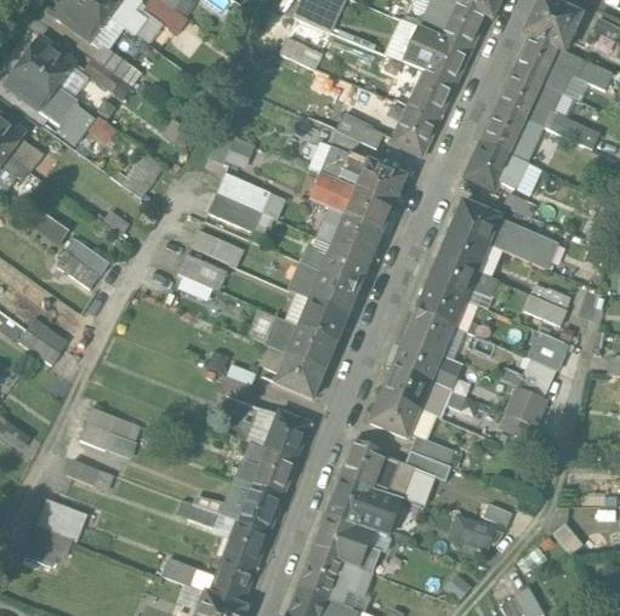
[(107,15),(86,0),(61,0),(52,13),(89,39),(107,15)]
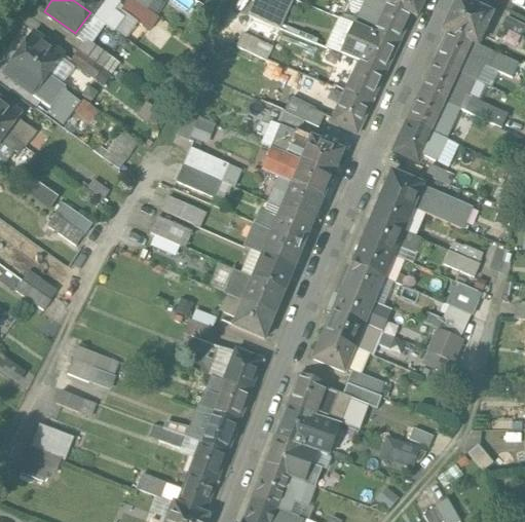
[(73,0),(90,12),(99,0),(73,0)]
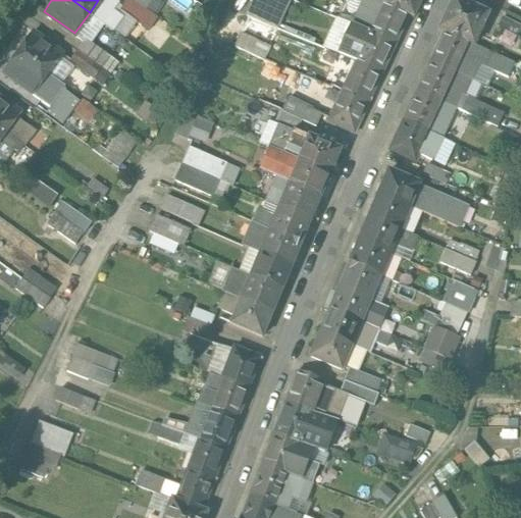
[(144,6),(135,0),(122,0),(118,7),(142,26),(152,12),(144,6)]
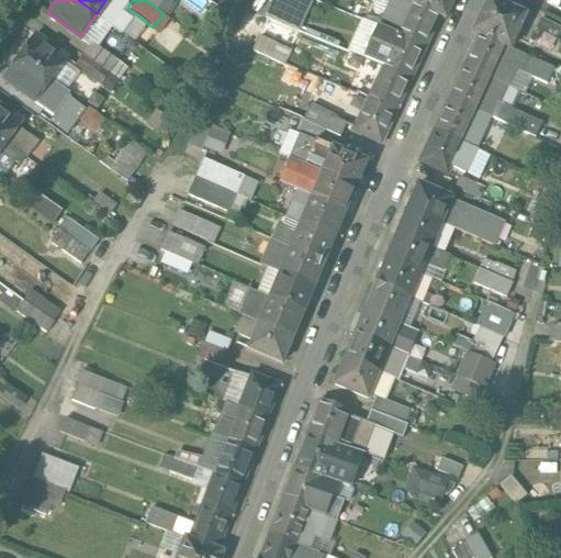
[(272,0),(268,11),(305,26),(315,0),(272,0)]
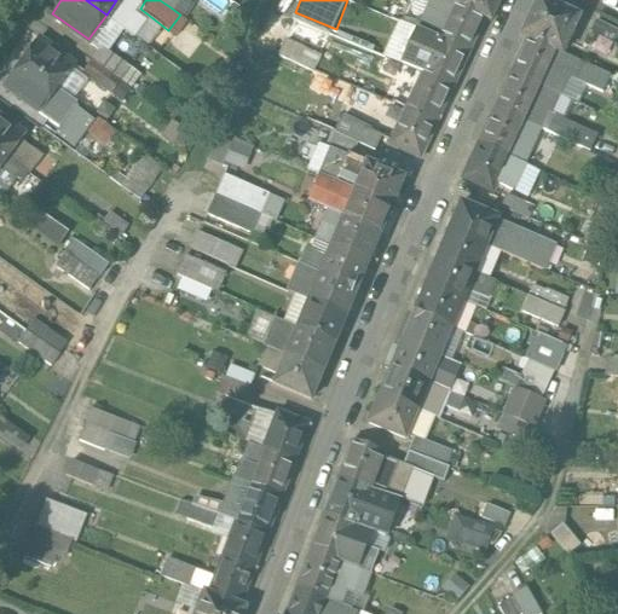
[(484,13),(451,0),(431,0),(428,7),(420,27),(437,35),(468,48),(484,15),(484,13)]
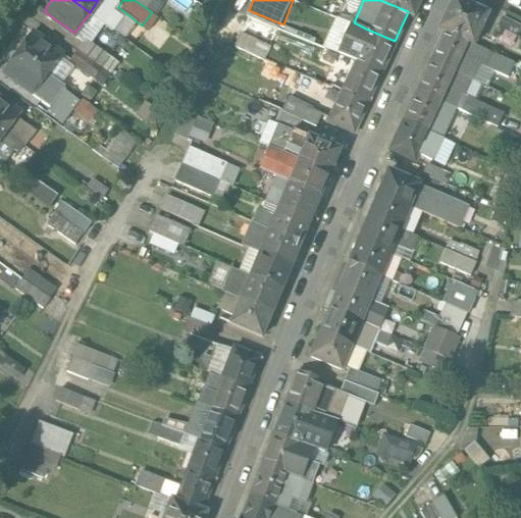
[(380,0),(408,11),(408,12),(413,15),(419,0),(380,0)]
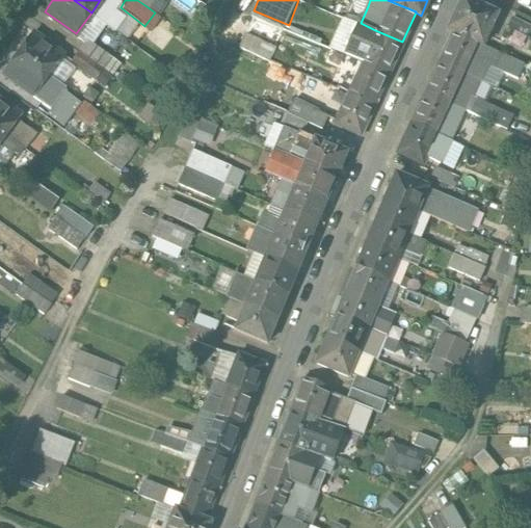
[(497,11),(472,0),(459,0),(447,28),(452,30),(452,29),(482,43),(497,11)]
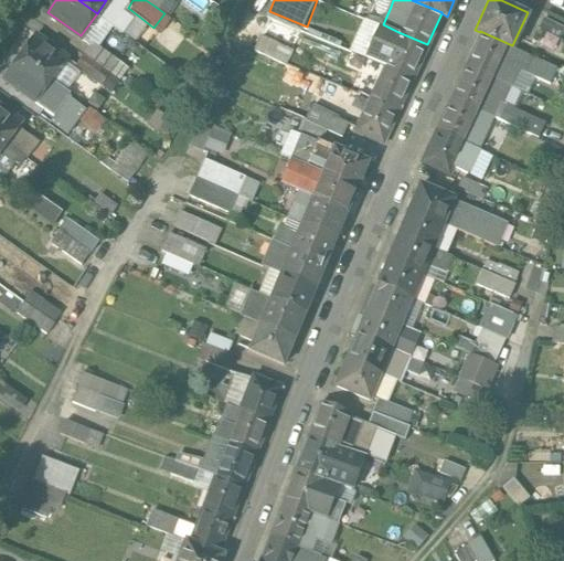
[(391,30),(374,23),(369,35),(386,42),(391,30)]
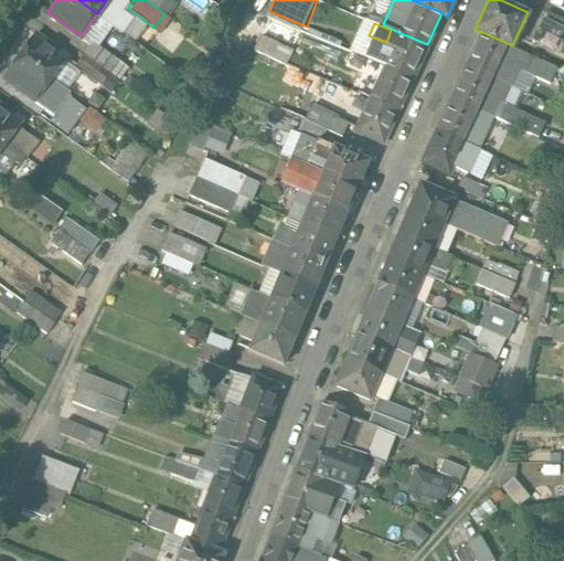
[(67,54),(34,30),(18,53),(51,77),(67,54)]
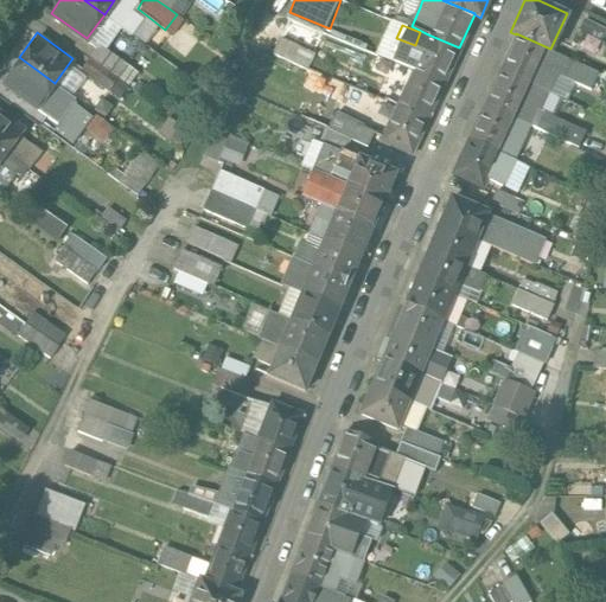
[(550,49),(516,33),(516,34),(501,68),(530,82),(549,90),(557,72),(565,76),(572,58),(550,49)]
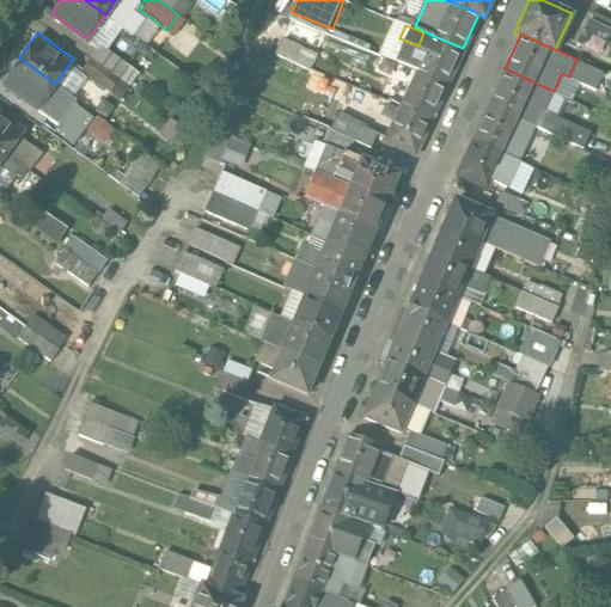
[(432,35),(416,71),(447,83),(463,48),(432,35)]
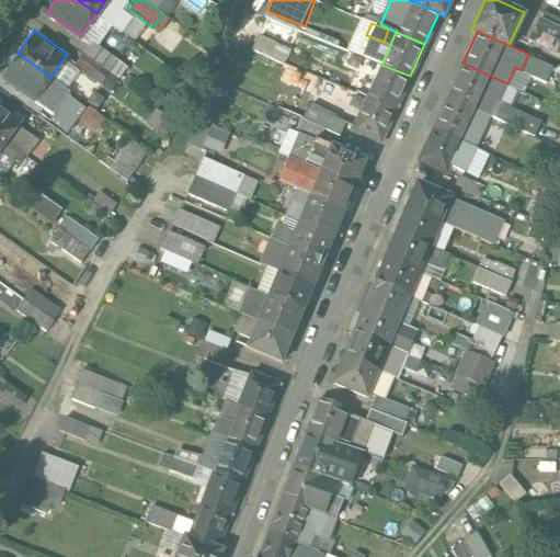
[(117,57),(91,38),(81,50),(107,70),(117,57)]
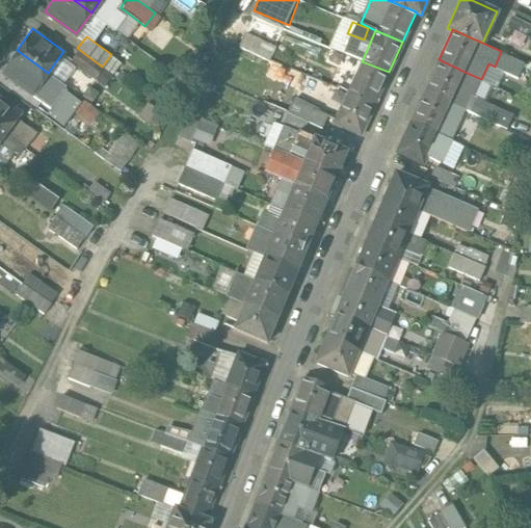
[(102,67),(77,48),(70,58),(95,76),(102,67)]
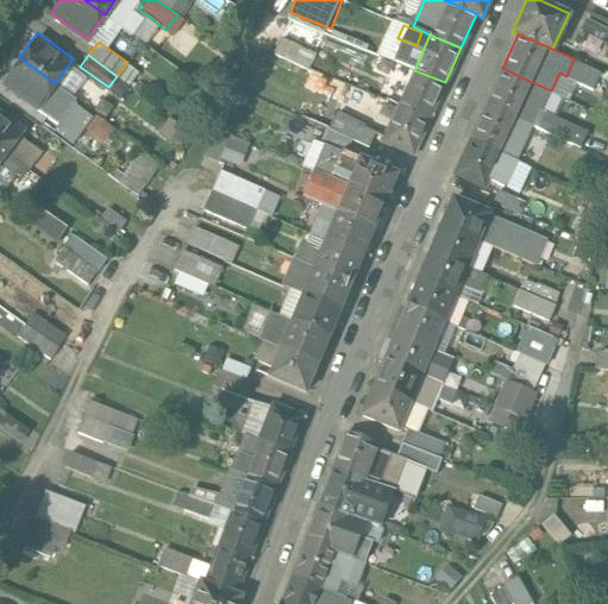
[(55,83),(19,57),(2,82),(57,121),(70,102),(80,109),(83,104),(55,83)]
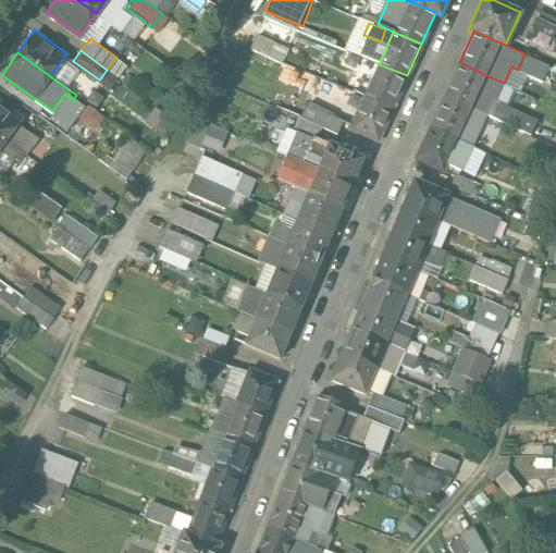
[(548,64),(524,53),(518,70),(541,81),(548,64)]
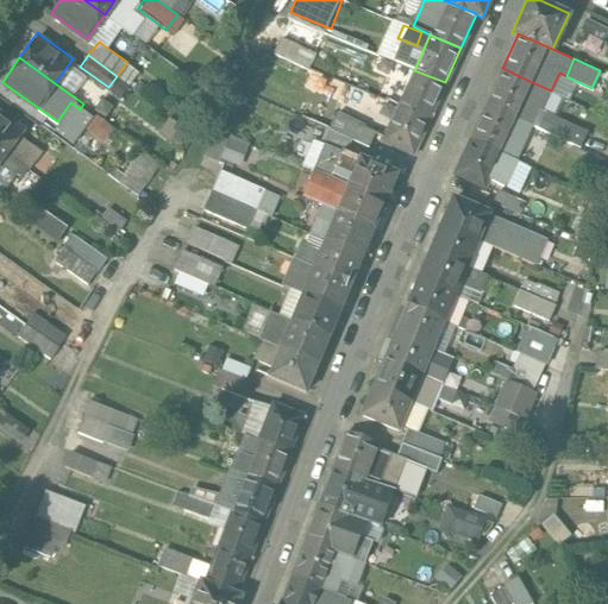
[(532,82),(502,68),(487,102),(516,117),(532,82)]
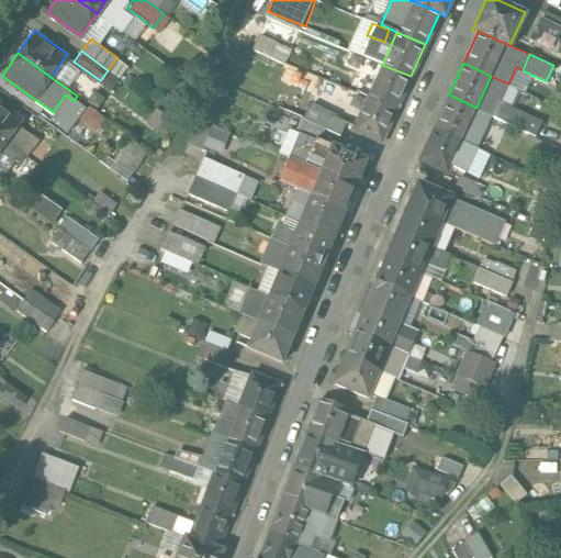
[(411,76),(382,65),(367,97),(395,108),(411,76)]
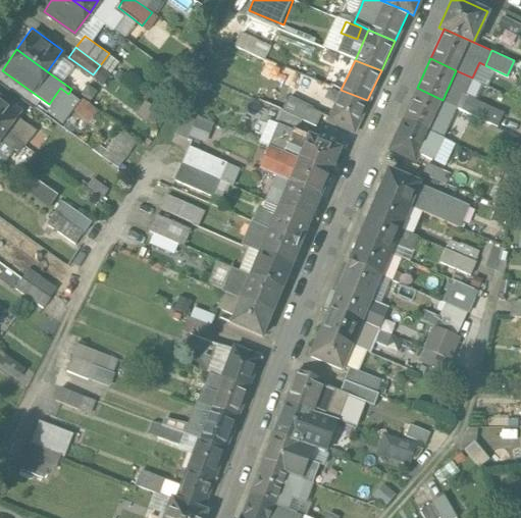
[(325,86),(309,79),(305,89),(321,96),(325,86)]
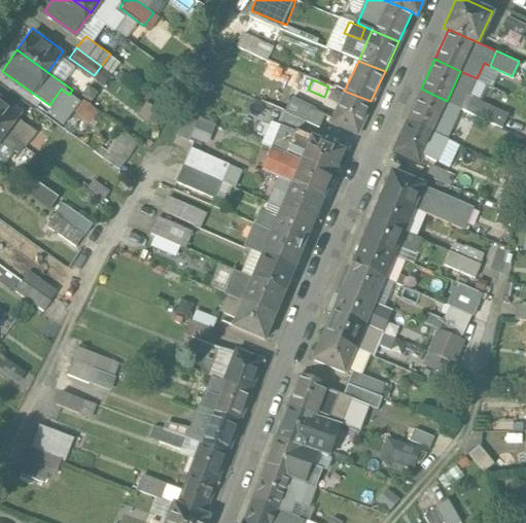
[(447,101),(421,89),(407,118),(433,131),(447,101)]
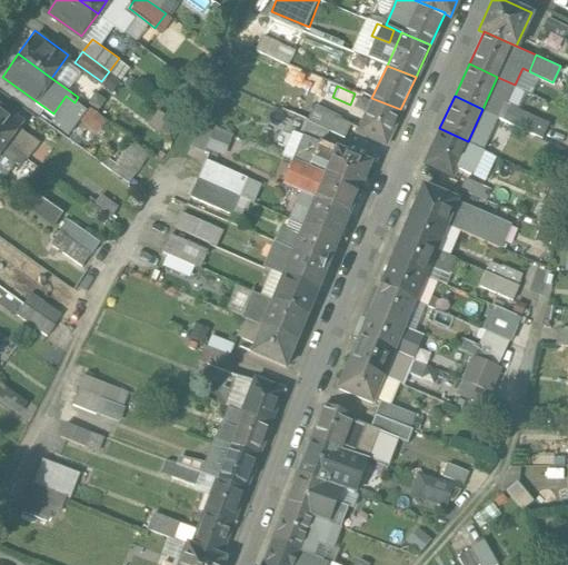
[(400,109),(371,98),(357,130),(386,142),(400,109)]
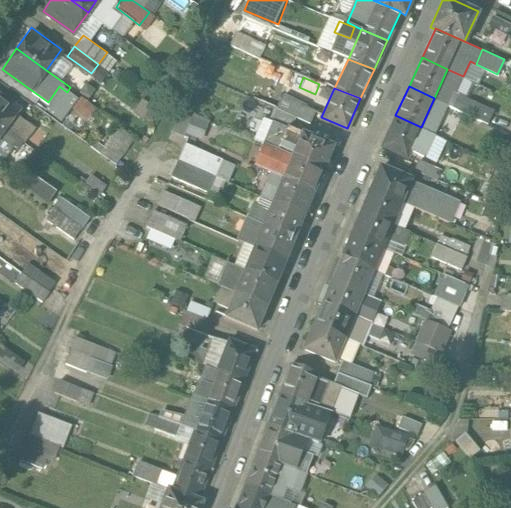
[(20,107),(0,93),(0,124),(5,127),(20,107)]
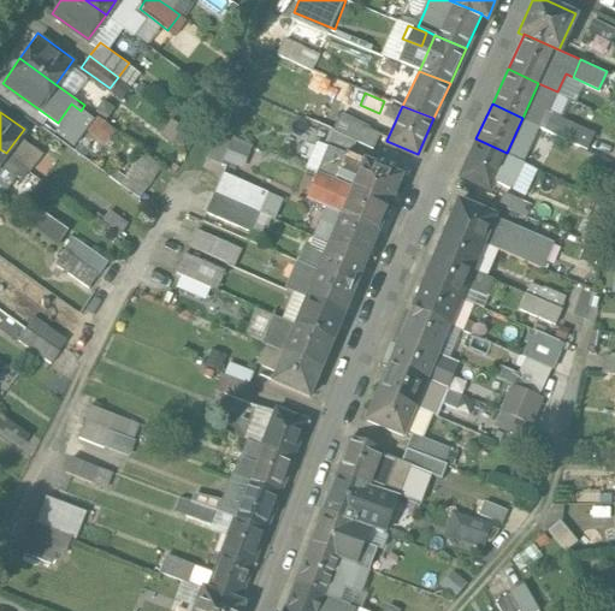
[(555,134),(533,123),(527,135),(550,146),(555,134)]
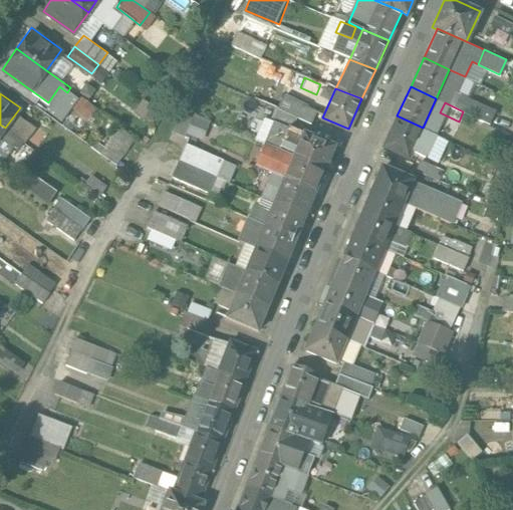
[(313,112),(294,103),(289,113),(296,116),(308,121),(313,112)]
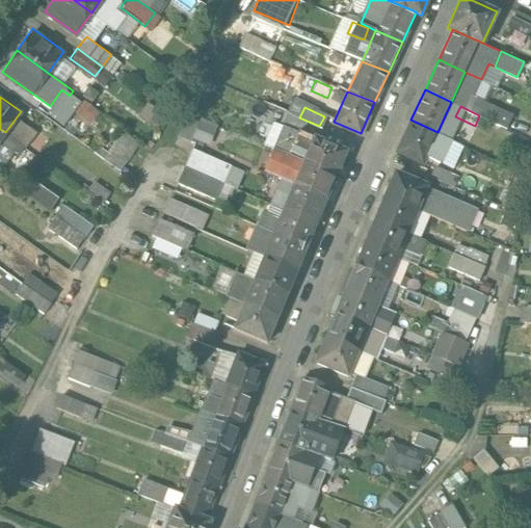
[(299,117),(286,111),(280,124),(300,134),(307,121),(299,117)]
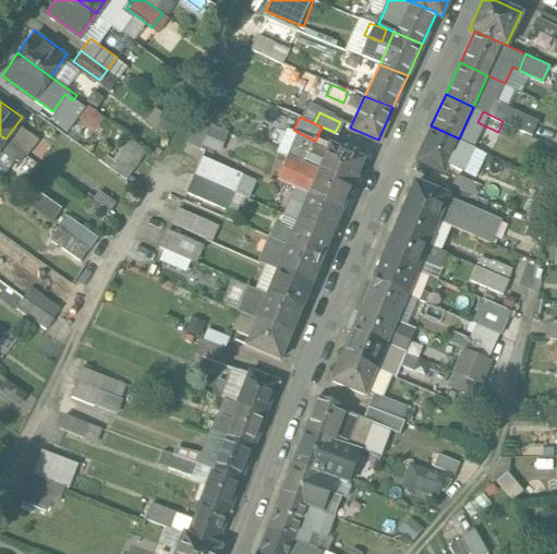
[(459,139),(431,125),(416,157),(444,170),(459,139)]
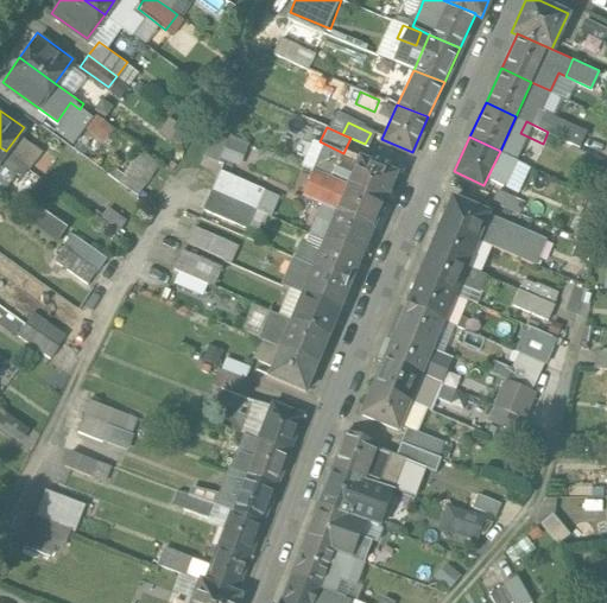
[(6,151),(0,147),(0,159),(1,158),(16,169),(20,162),(6,151)]
